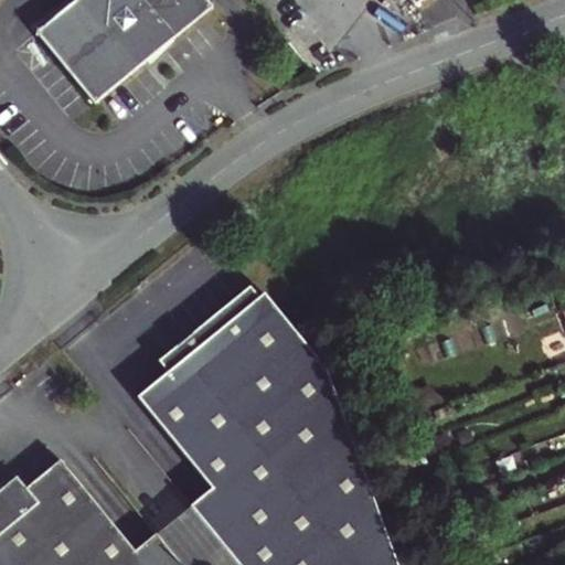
[(219,9),(212,0),(83,0),(41,35),(100,106),(153,63),(180,41),(219,9)]
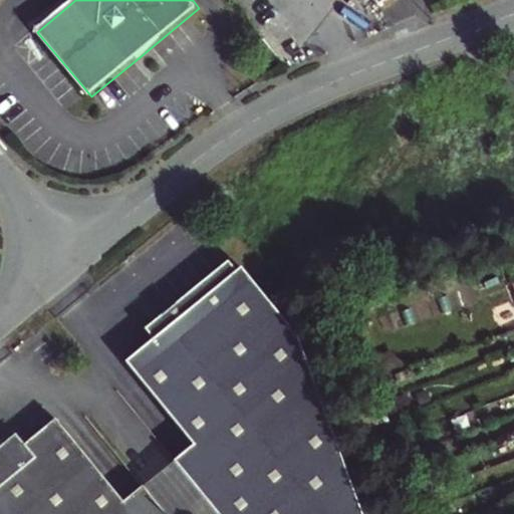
[(166,39),(164,37),(140,57),(144,62),(166,39)]
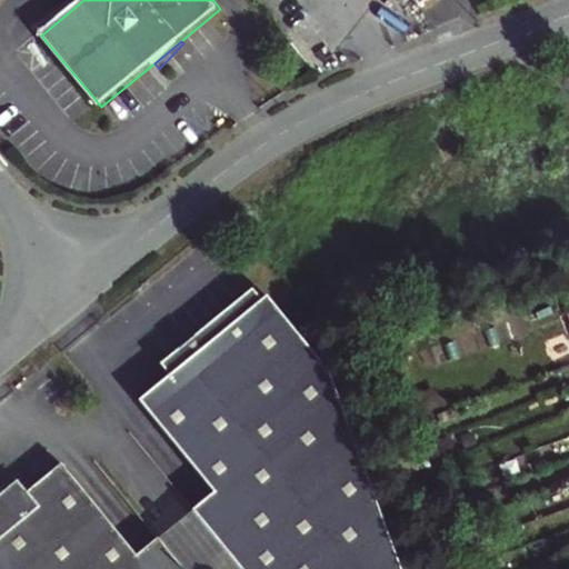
[(215,236),(221,245),(235,233),(228,225),(215,236)]
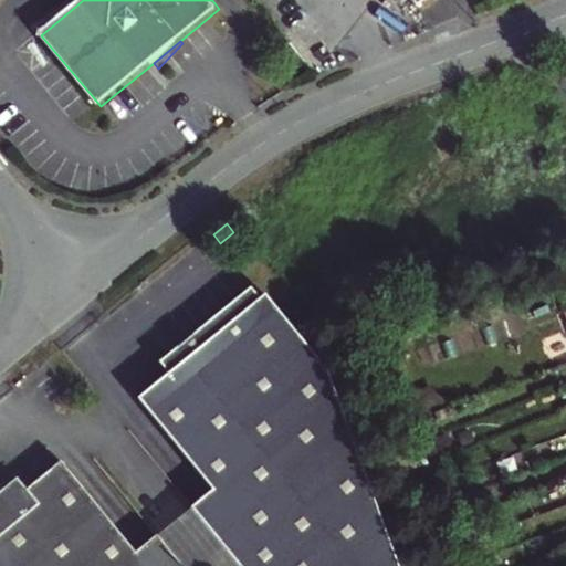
[(397,565),(327,371),(265,295),(261,299),(252,287),(160,362),(169,373),(138,398),(212,490),(191,506),(238,565),(397,565)]
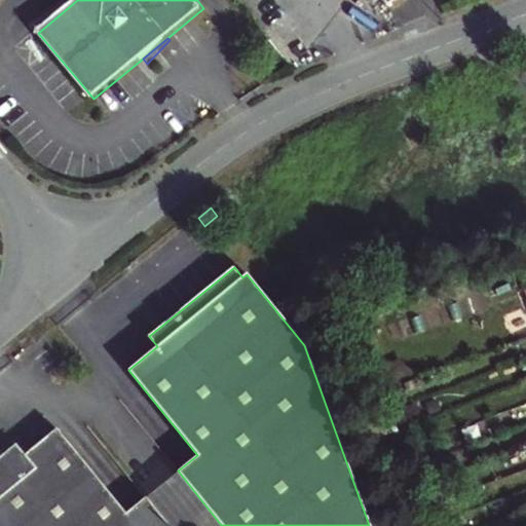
[(525,353),(525,336),(512,342),(518,358),(525,353)]
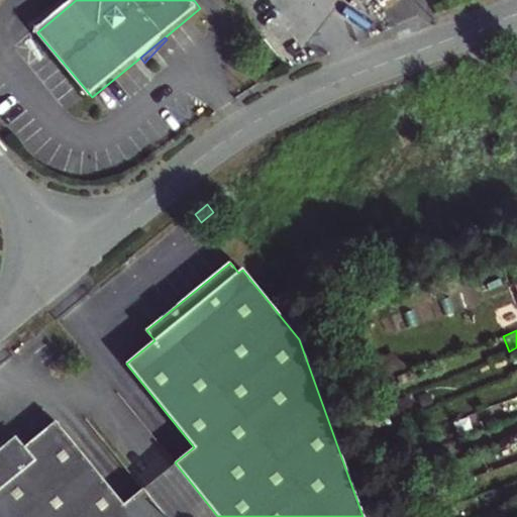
[(26,443),(17,433),(0,446),(0,516),(192,516),(184,506),(170,516),(166,516),(143,488),(125,503),(58,419),(26,443)]
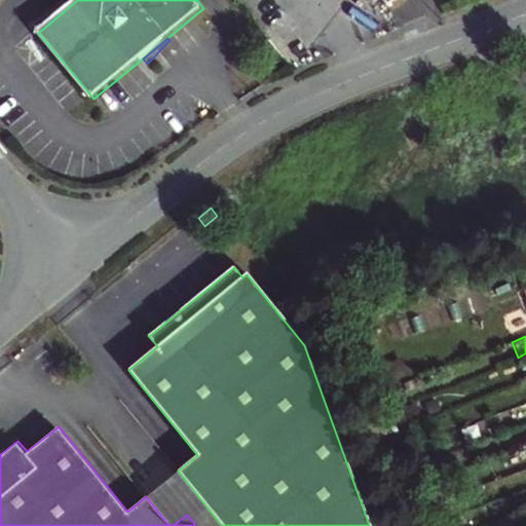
[(221,525),(178,471),(146,496),(168,525),(173,525),(187,515),(195,525),(221,525)]
